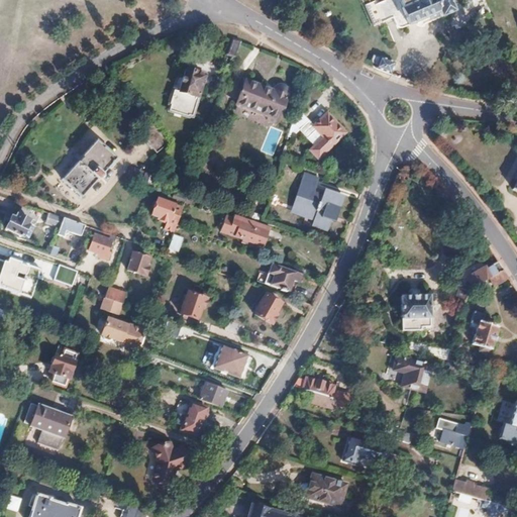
[(455,11),(450,0),(460,0),(462,4),(473,0),(387,0),(381,2),(380,0),(368,4),(376,25),(396,17),(398,24),(399,26),(402,26),(403,26),(439,13),(441,17),(455,11)]
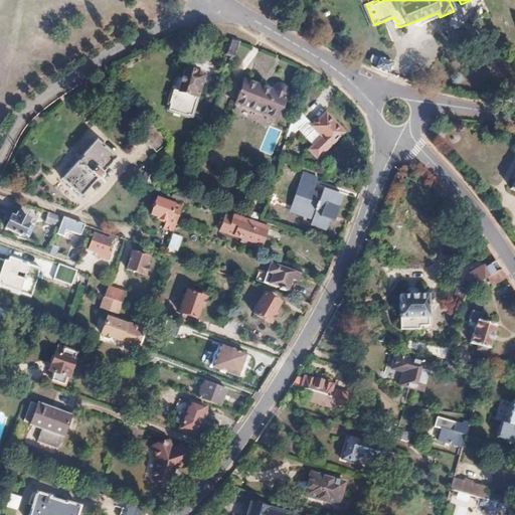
[(234,56),(239,42),(231,39),(225,53),(234,56)]
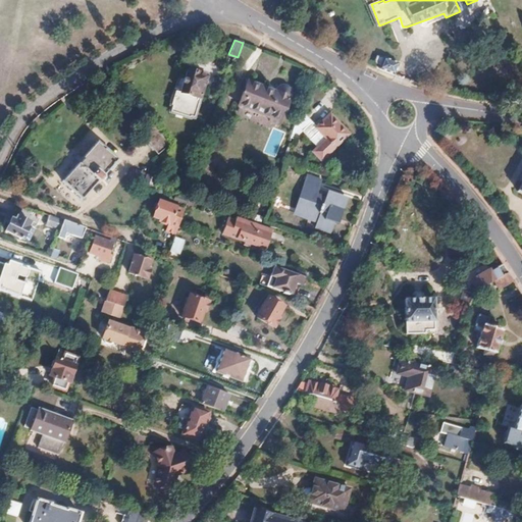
[(393,74),(397,65),(382,59),(378,69),(389,73),(393,74)]
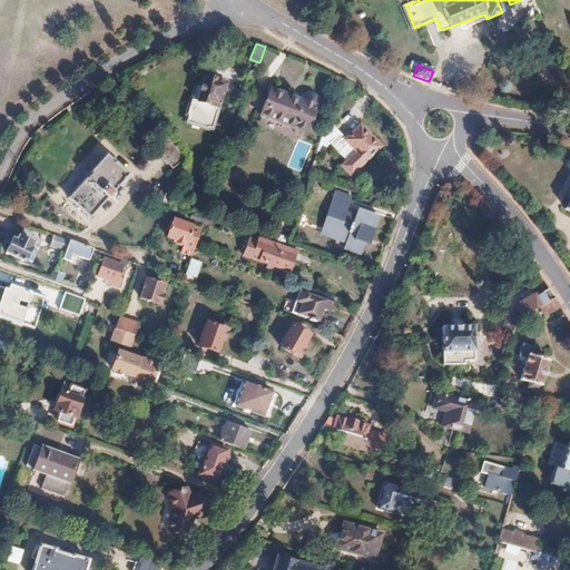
[(210,128),(225,84),(205,77),(198,96),(193,95),(185,114),(187,115),(185,120),(207,128),(207,126),(210,128)]
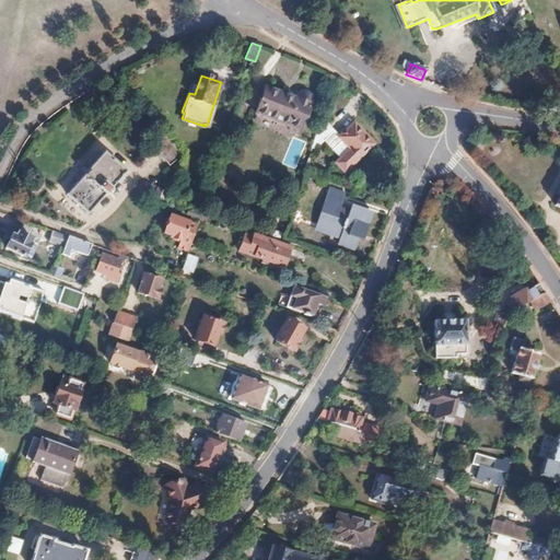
[(303,127),(313,102),(314,98),(314,96),(314,93),(312,91),(310,89),(307,86),(305,86),(302,88),(299,91),(296,93),(295,97),(266,86),(256,113),(292,126),(293,123),(303,127)]
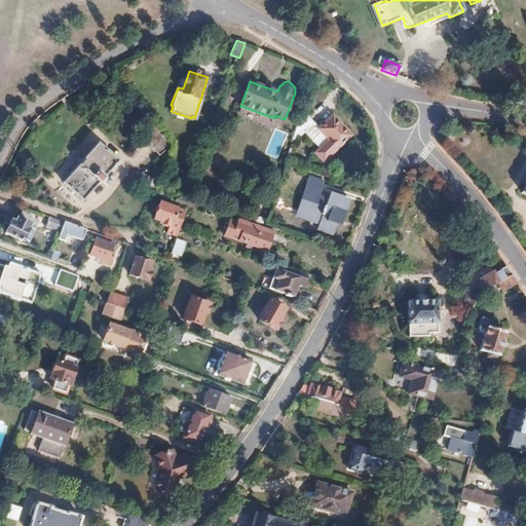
[(300,137),(313,123),(302,112),(294,135),(293,138),(295,139),(299,136),(300,137)]
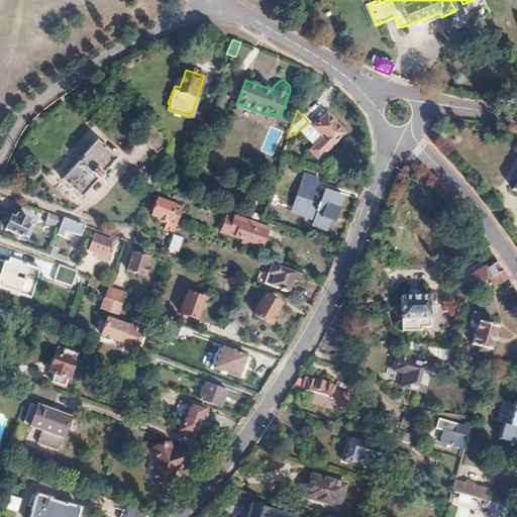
[(344,131),(325,112),(312,125),(315,128),(307,137),(314,144),(310,149),(318,158),(344,131)]
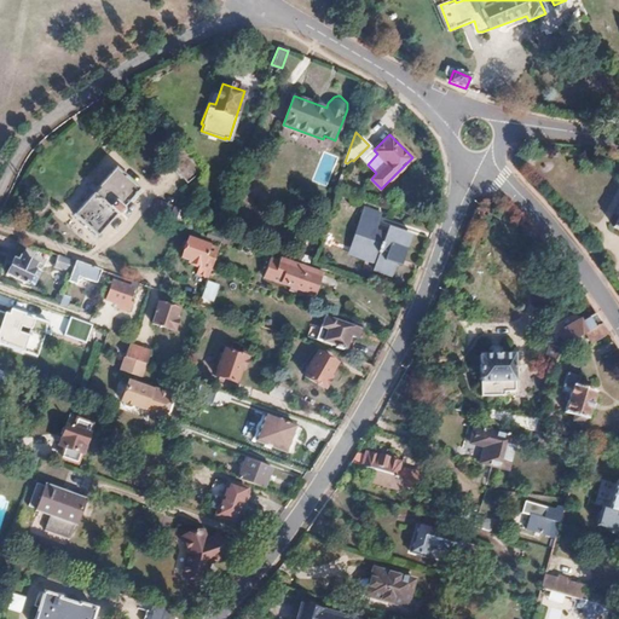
[(333,149),(335,140),(324,136),(323,139),(320,145),(333,149)]
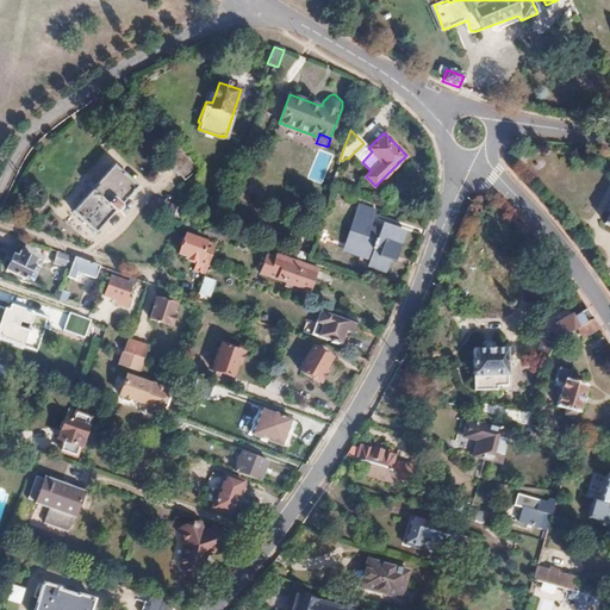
[(362,162),(372,151),(368,148),(363,143),(348,159),(349,160),(349,159),(366,176),(371,170),(362,162)]
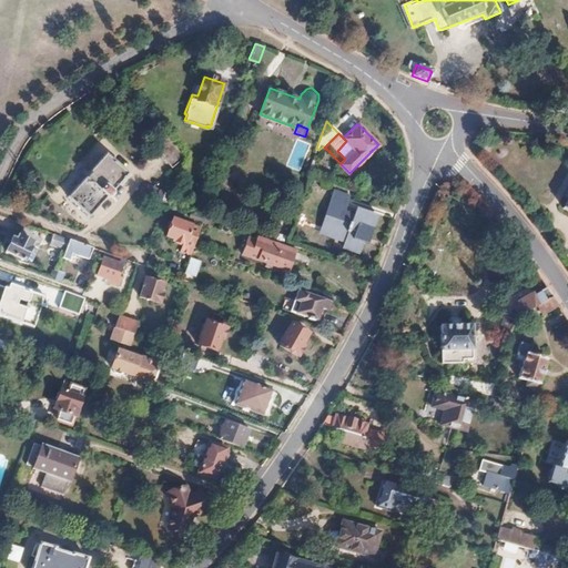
[(188,159),(169,138),(156,148),(174,170),(188,159)]
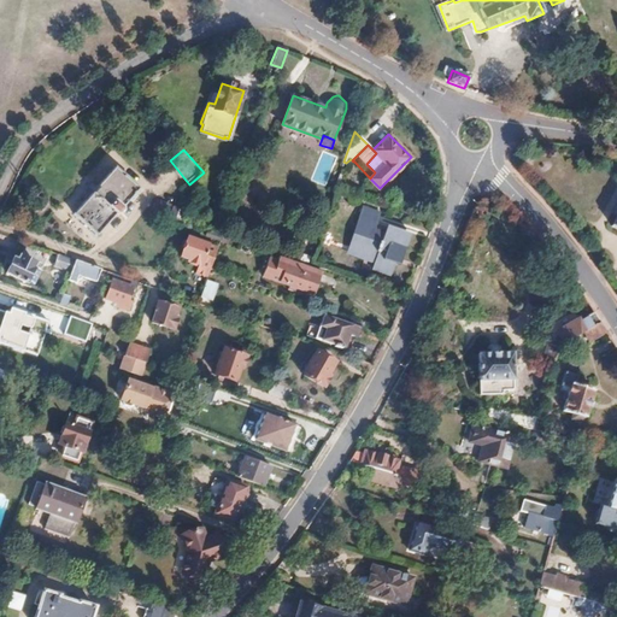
[(98,235),(140,189),(116,168),(98,187),(99,188),(75,213),(98,235)]
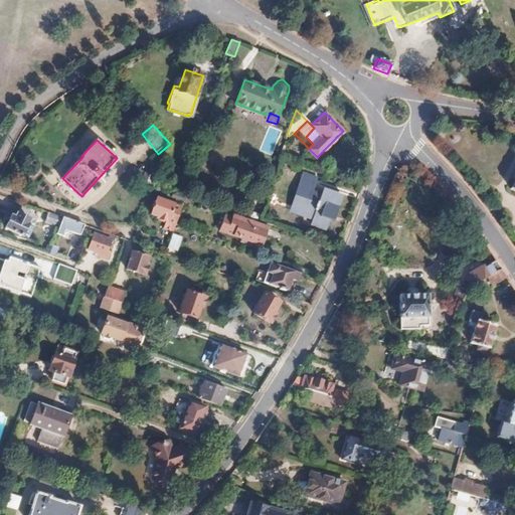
[(141,177),(143,172),(132,167),(129,173),(141,177)]
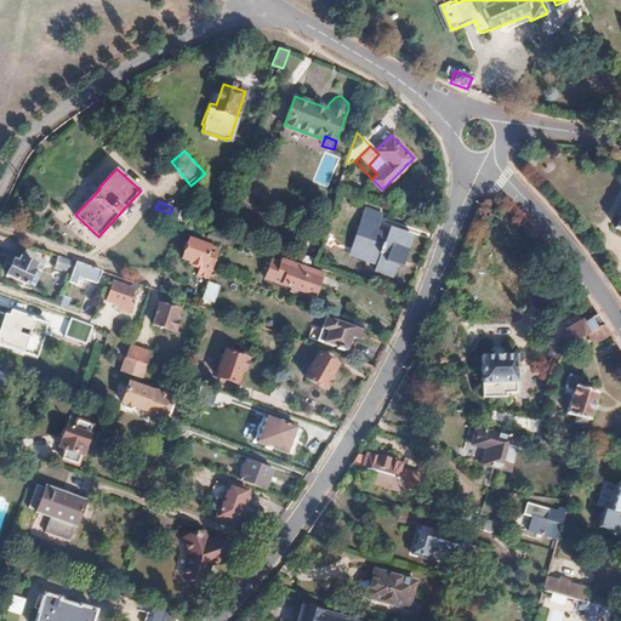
[(366,221),(354,256),(366,260),(366,258),(376,262),(374,269),(392,277),(396,268),(399,271),(411,234),(389,227),(386,235),(376,232),(382,215),(364,209),(360,218),(366,221)]
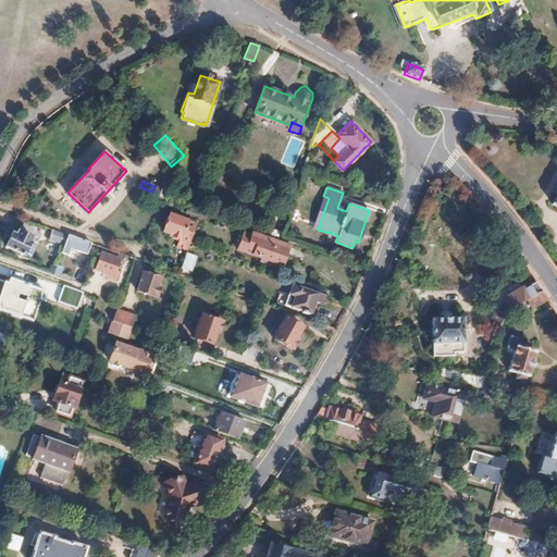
[(169,210),(162,230),(170,233),(169,235),(172,236),(171,237),(177,239),(177,238),(180,239),(177,246),(187,249),(197,222),(176,214),(176,212),(169,210)]
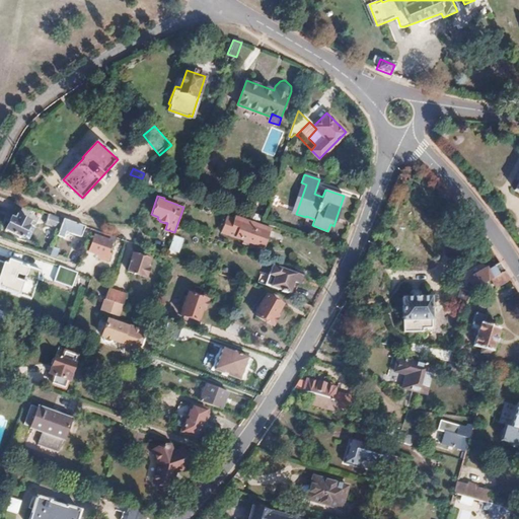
[(23,235),(30,219),(18,214),(16,217),(12,215),(6,228),(23,235)]
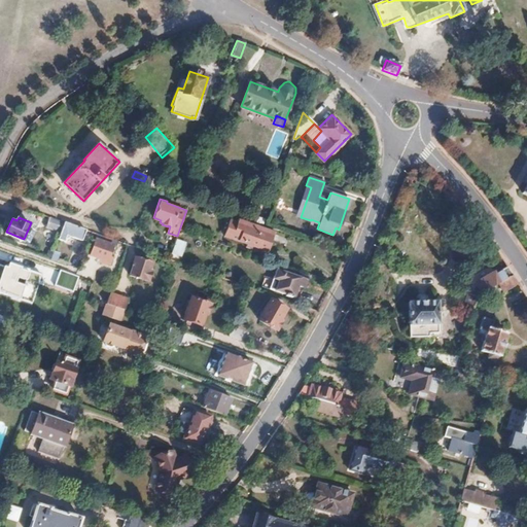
[(82,239),(86,230),(54,217),(50,225),(62,230),(59,238),(66,240),(68,234),(82,239)]
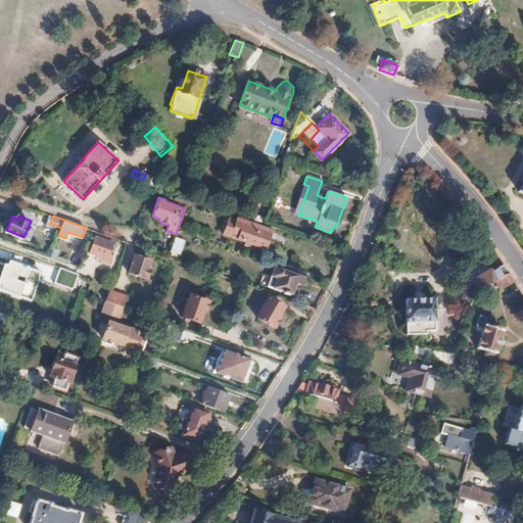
[(274,231),(238,218),(237,221),(230,219),(224,234),(268,248),(274,231)]
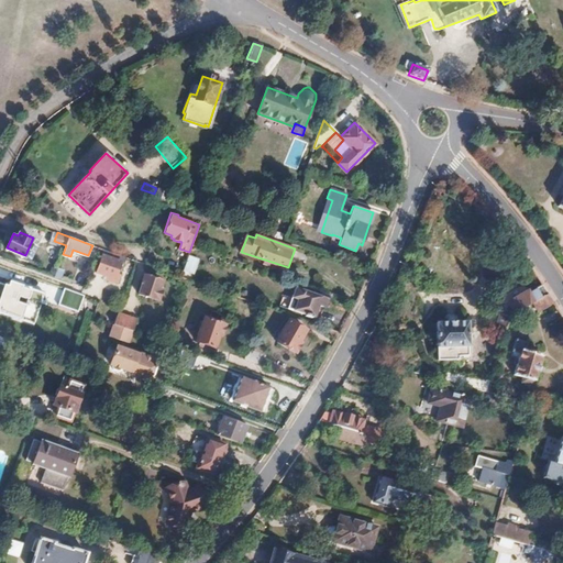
[(103,255),(98,272),(120,279),(122,275),(118,274),(122,262),(103,255)]
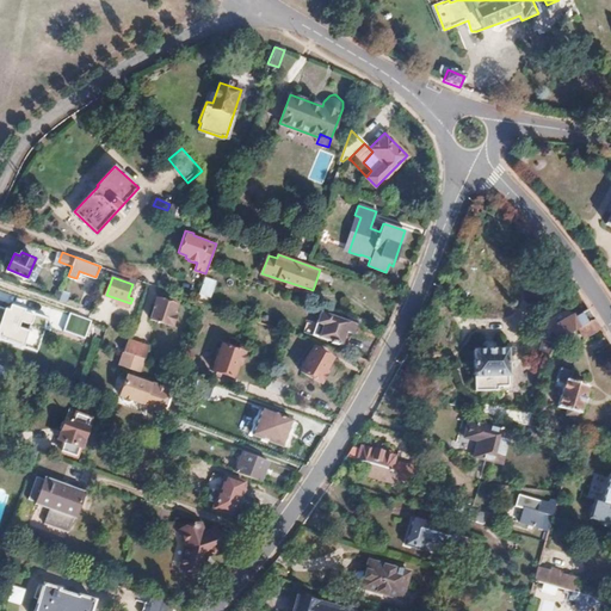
[(150,320),(172,327),(177,315),(174,314),(177,307),(158,300),(150,320)]
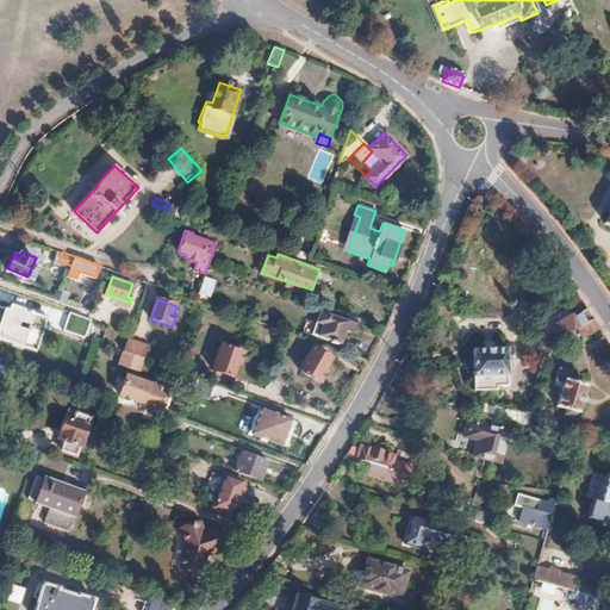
[(0,341),(4,343),(13,316),(0,310),(0,341)]
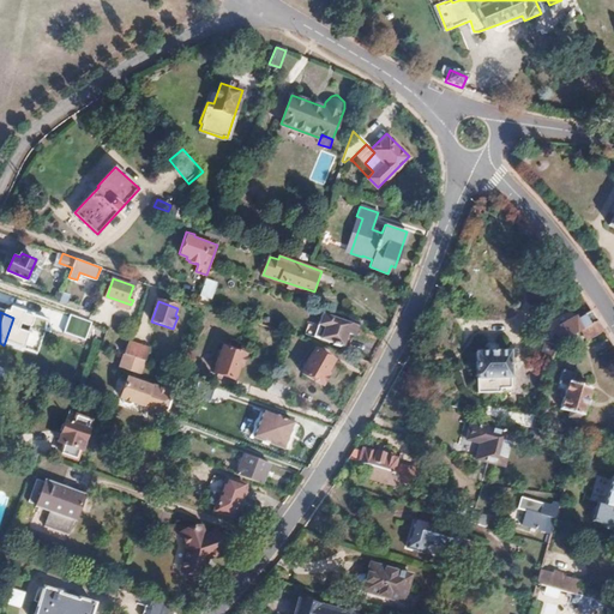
[(578,331),(596,321),(590,312),(575,321),(573,319),(553,331),(559,342),(578,331)]
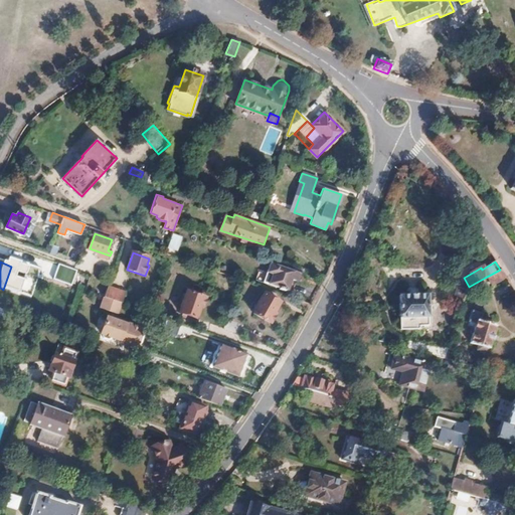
[(288,292),(295,273),(270,264),(263,283),(288,292)]
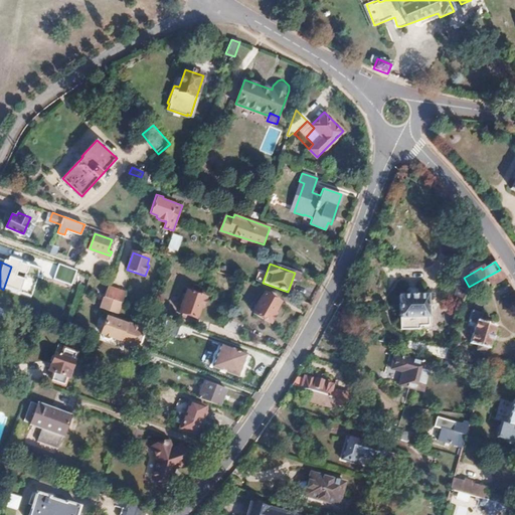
[(490,287),(506,279),(503,275),(500,270),(485,278),(490,287)]
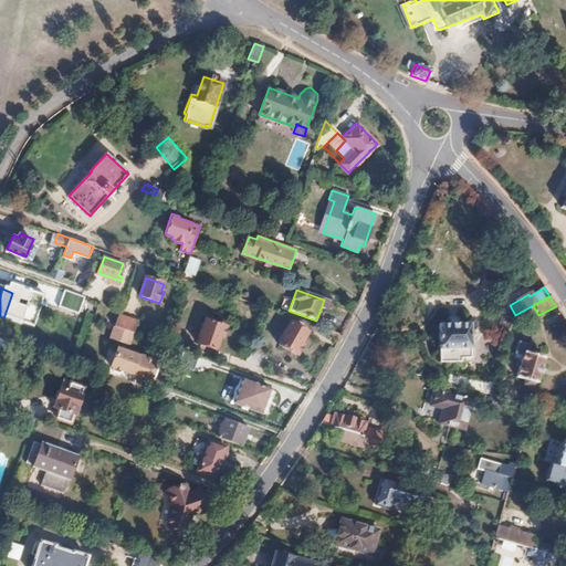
[(135,333),(138,322),(119,314),(115,325),(132,332),(135,333)]
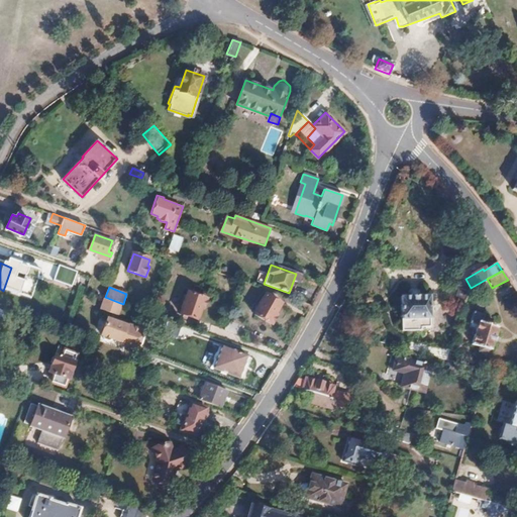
[(464,305),(468,293),(462,291),(457,290),(454,302),(464,305)]
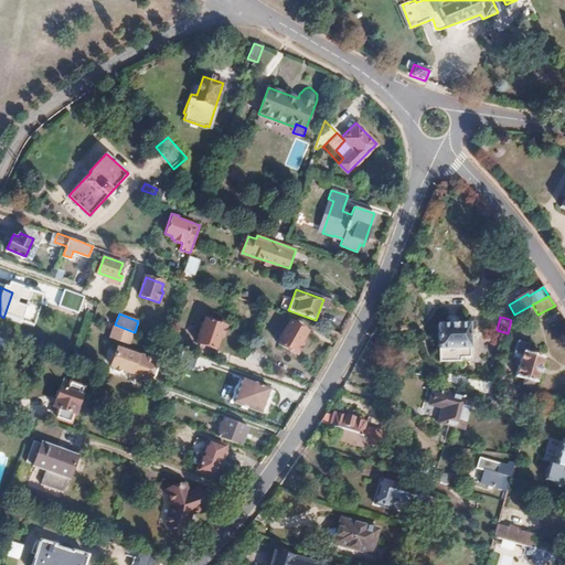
[(205,320),(196,343),(215,350),(221,338),(222,338),(225,328),(205,320)]
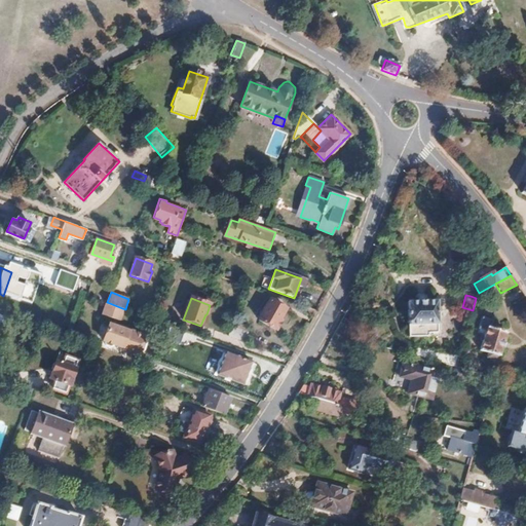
[(287,310),(271,300),(259,320),(275,331),(282,322),(279,320),(287,310)]
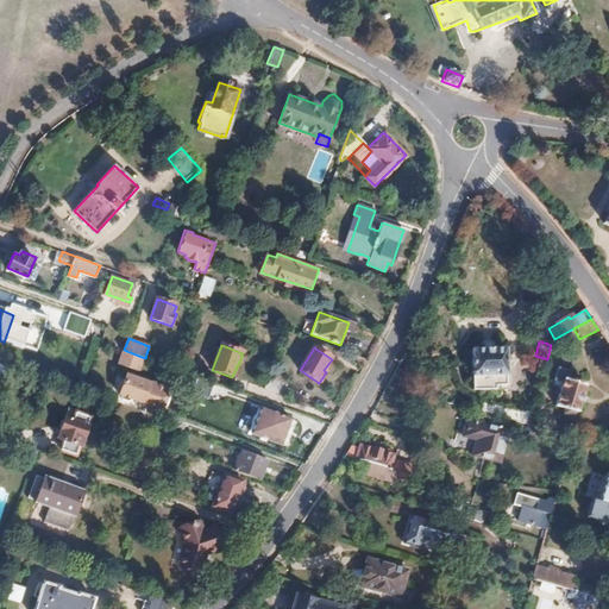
[(142,357),(124,350),(119,349),(113,363),(137,371),(142,357)]
